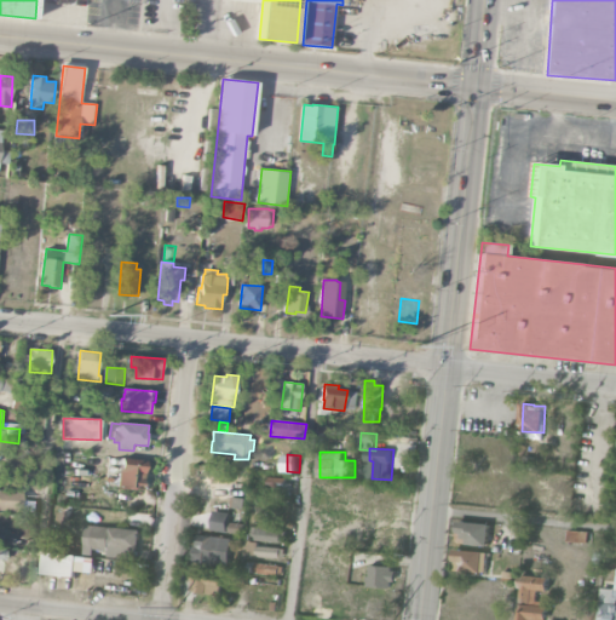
[(372,480),(373,464),(362,463),(361,478),(372,480)]
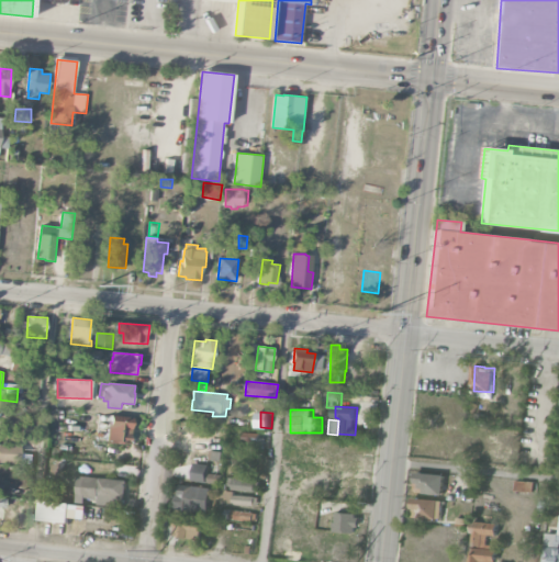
[(108,440),(131,444),(134,424),(111,420),(108,440)]
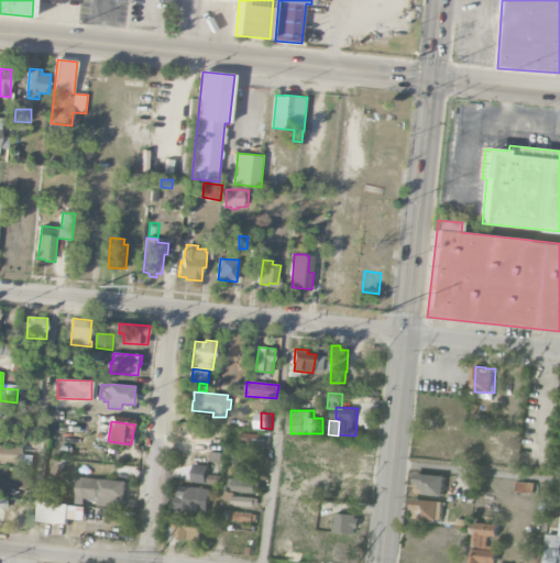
[(419,455),(421,431),(451,434),(449,459),(419,455)]
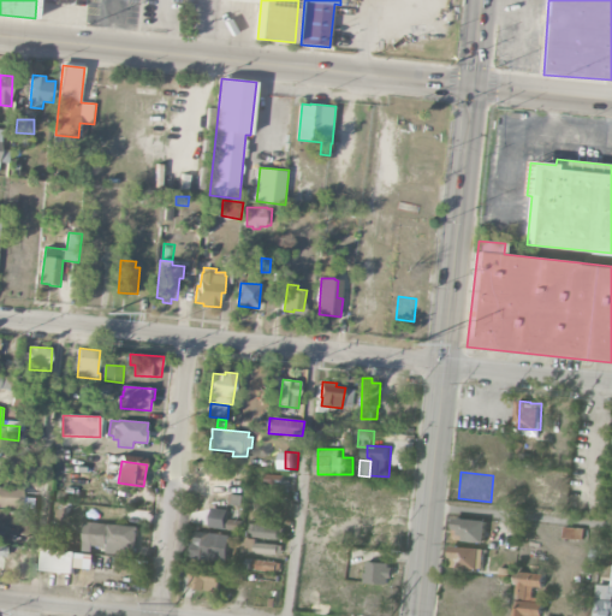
[(268,473),(287,474),(286,485),(268,484),(268,473)]
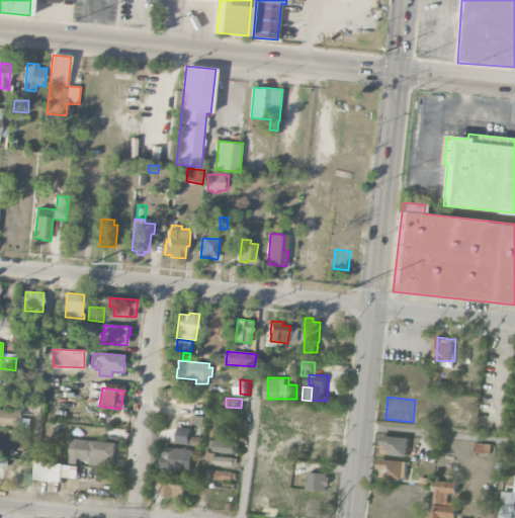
[(0,426),(19,427),(19,430),(33,430),(34,418),(20,418),(20,411),(0,410),(0,426)]
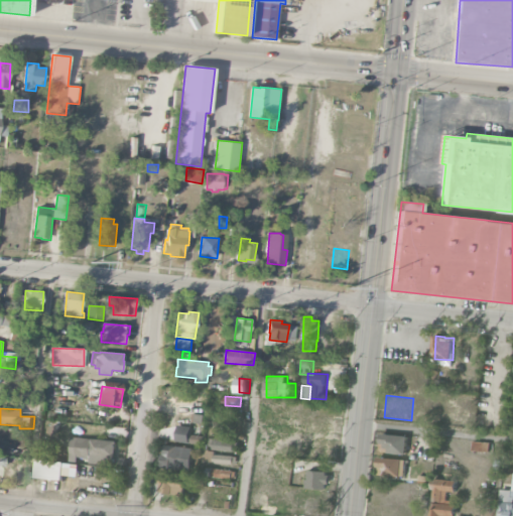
[(195,422),(196,413),(207,414),(206,423),(195,422)]
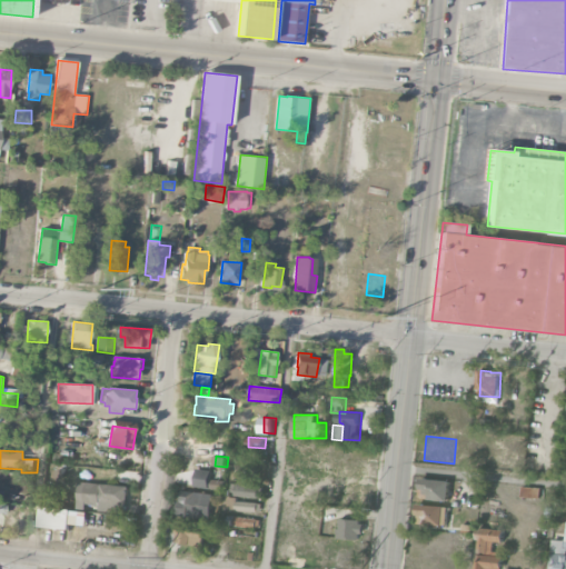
[(197,486),(199,468),(214,470),(212,479),(228,480),(227,489),(197,486)]
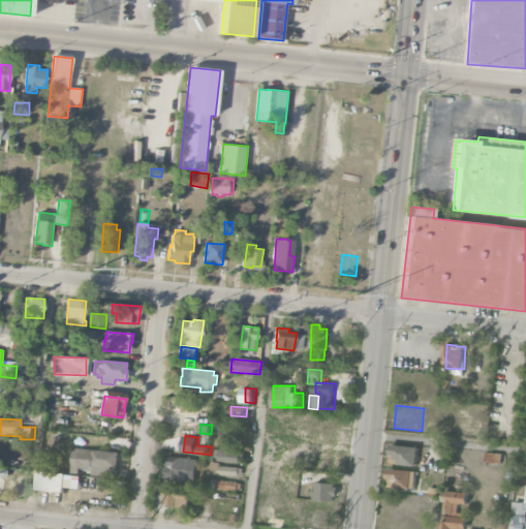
[(394,444),(421,447),(419,466),(392,464),(394,444)]
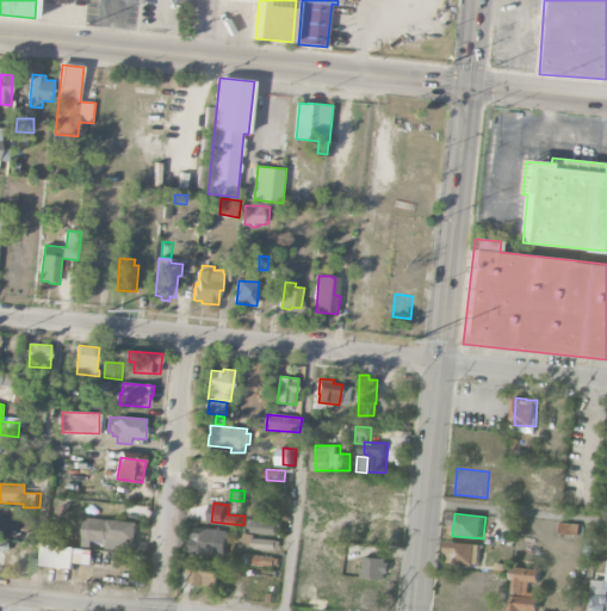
[(86,547),(94,547),(95,539),(110,541),(110,549),(138,551),(141,522),(88,517),(86,547)]
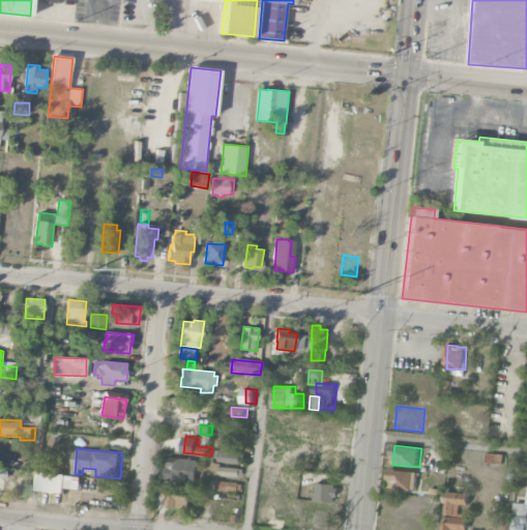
[(221,462),(242,464),(243,463),(245,463),(246,457),(243,457),(243,453),(222,451),(221,462)]
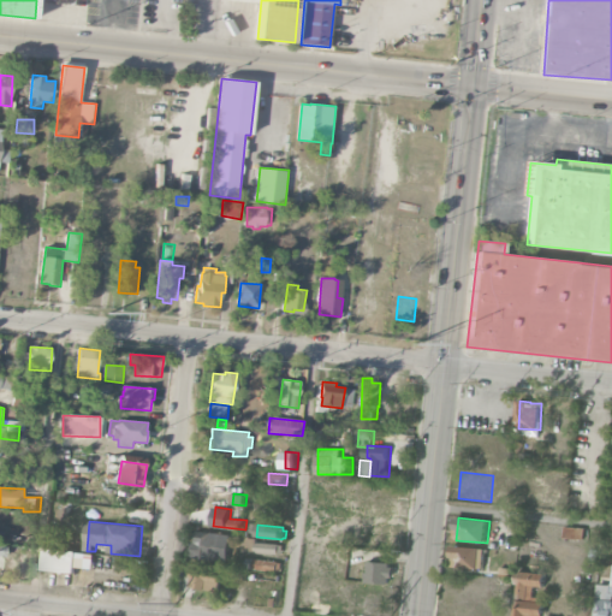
[(565,538),(566,527),(587,527),(587,539),(565,538)]
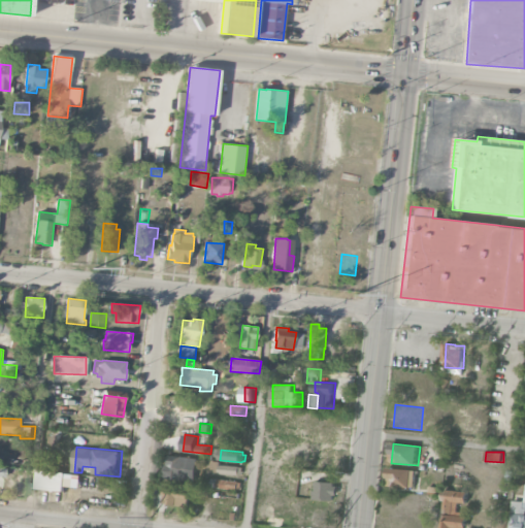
[(166,479),(198,482),(200,458),(183,456),(183,458),(171,457),(170,465),(167,465),(166,479)]
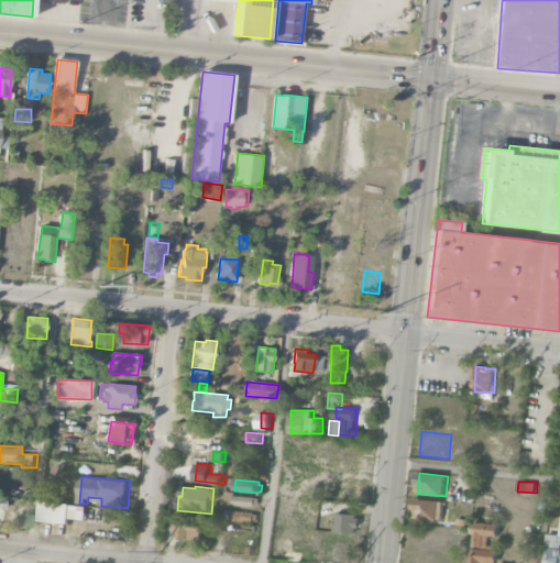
[(223,505),(230,505),(230,504),(235,504),(235,505),(261,507),(261,497),(237,496),(238,492),(231,492),(231,490),(224,489),(223,505)]
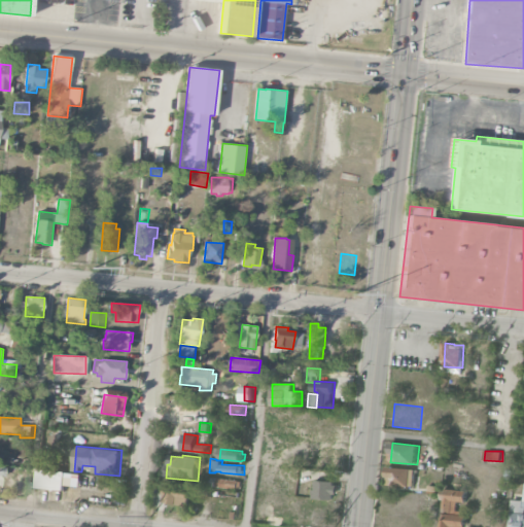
[(285,475),(286,467),(303,469),(302,477),(285,475)]
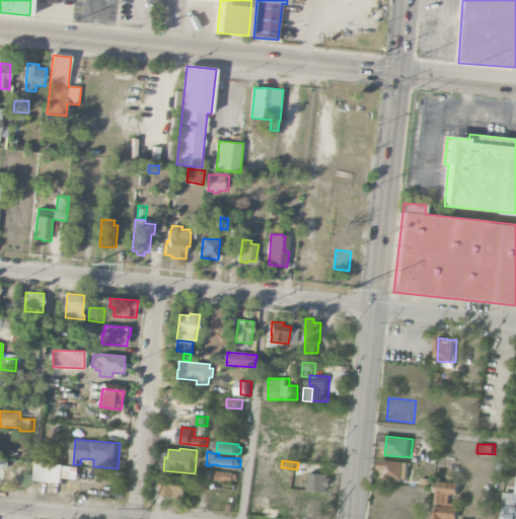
[(383,460),(411,462),(410,479),(384,477),(384,469),(382,469),(383,460)]
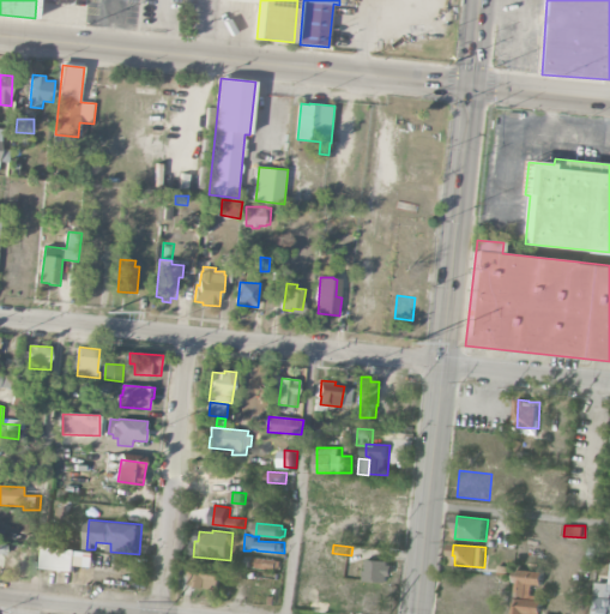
[(46,567),(78,571),(79,565),(96,567),(98,552),(48,547),(46,567)]
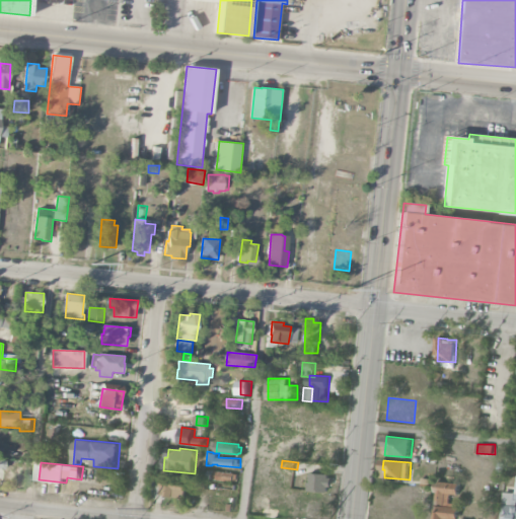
[(500,462),(507,462),(506,473),(499,472),(500,462)]
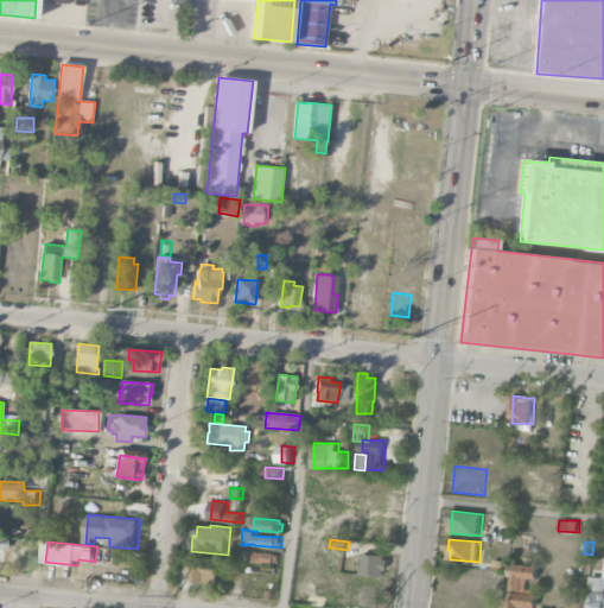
[(252,562),(275,564),(279,564),(280,556),(277,555),(253,551),(252,562)]
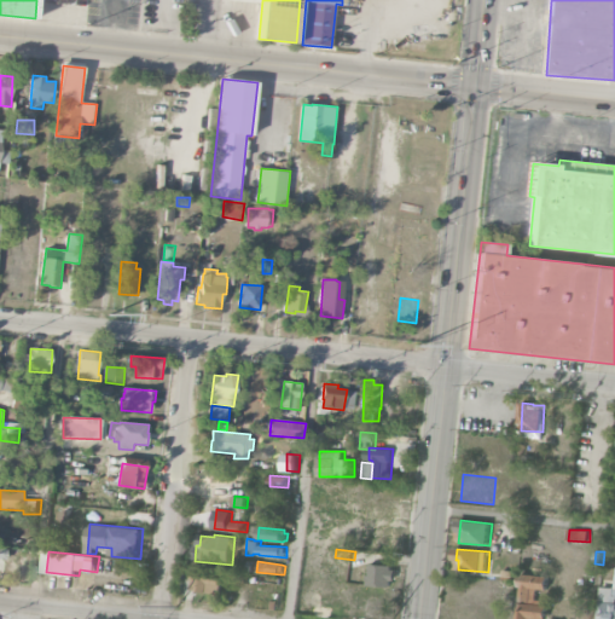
[(373,563),(395,565),(394,570),(399,570),(398,580),(393,580),(393,586),(369,585),(370,574),(372,574),(373,563)]
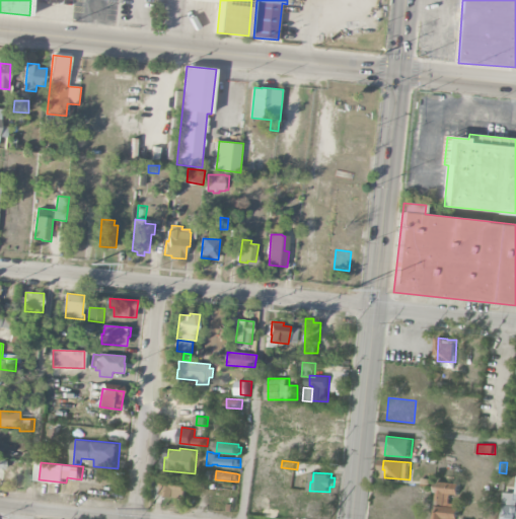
[(162,494),(165,495),(165,496),(183,498),(185,490),(189,491),(190,480),(164,477),(162,494)]
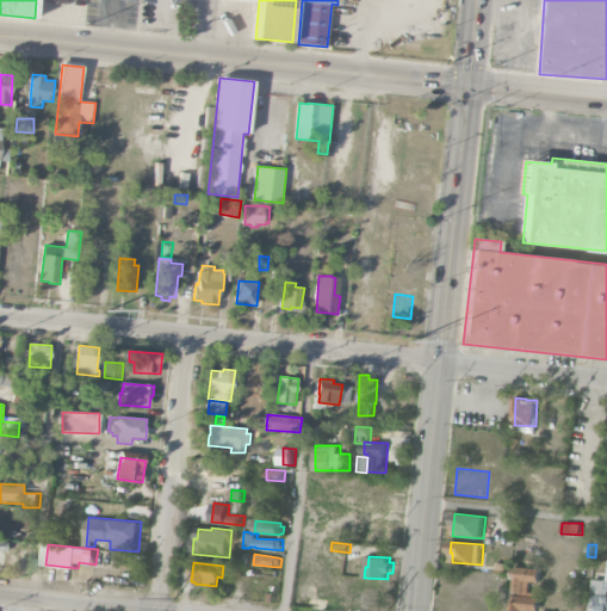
[(499,572),(499,562),(512,563),(512,572),(499,572)]
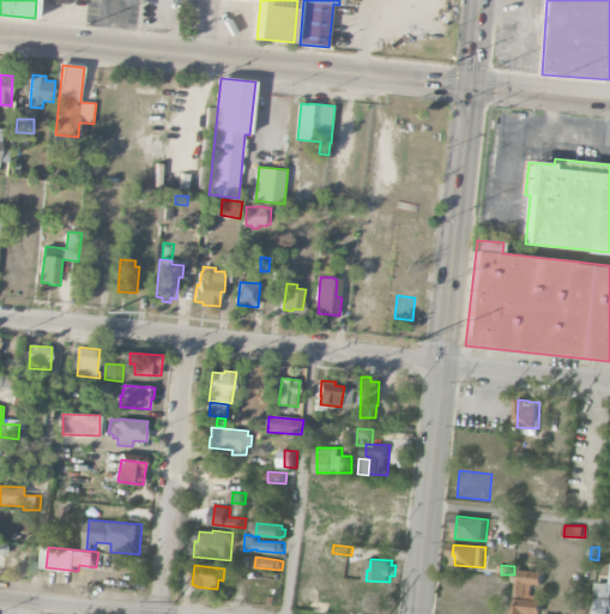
[(518,569),(547,572),(545,585),(536,584),(535,595),(542,595),(542,600),(547,600),(544,613),(515,613),(519,582),(517,582),(518,569)]
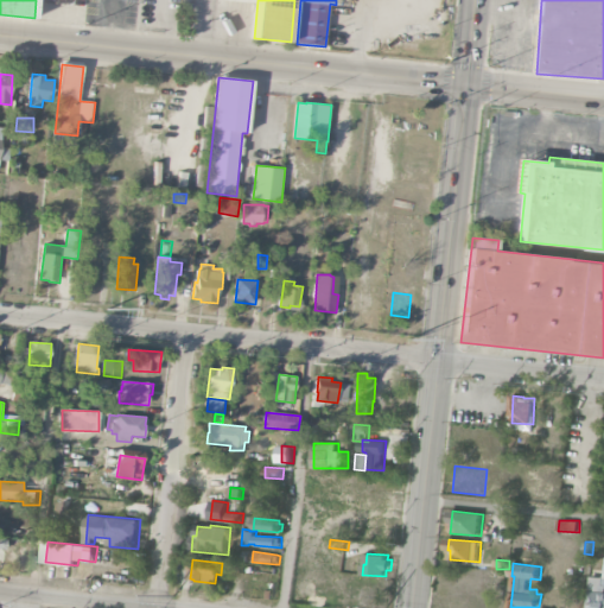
[(603,607),(589,607),(592,576),(603,577),(603,607)]
